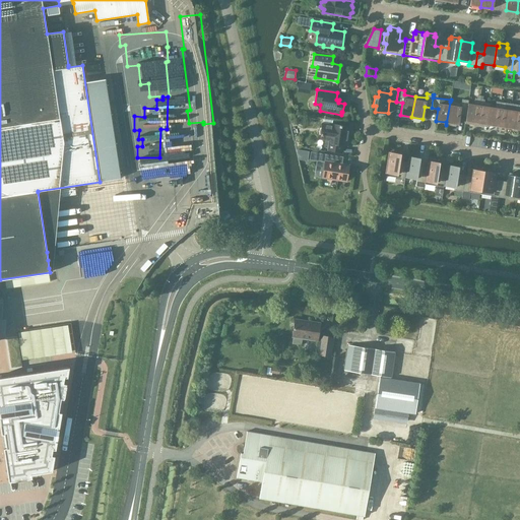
[(475,123),(479,99),(474,98),(473,105),(467,104),(468,100),(465,100),(463,113),(466,113),(464,124),(472,125),(472,122),(475,123)]
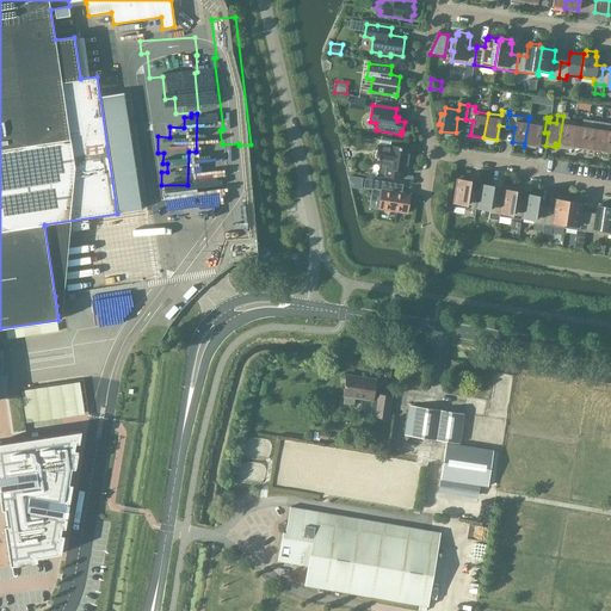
[(544,133),(547,117),(543,116),(542,122),(529,119),(524,147),(535,148),(536,146),(538,146),(541,131),(544,133)]
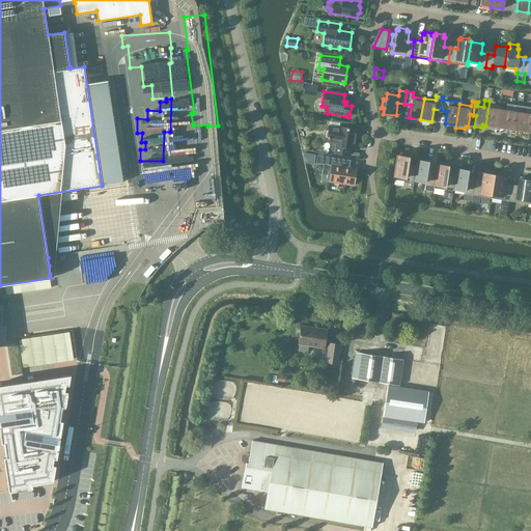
[(496,130),(500,106),(495,105),(495,102),(490,101),(485,126),(490,126),(488,129),(496,130)]
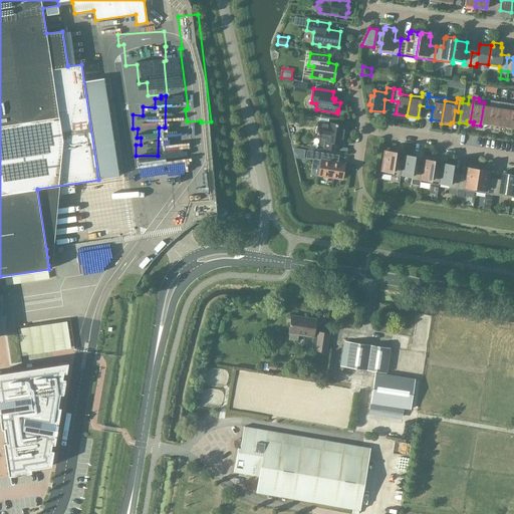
[(491,124),(495,100),(490,100),(488,106),(484,105),(484,102),(480,125),(481,125),(481,122),(491,124)]
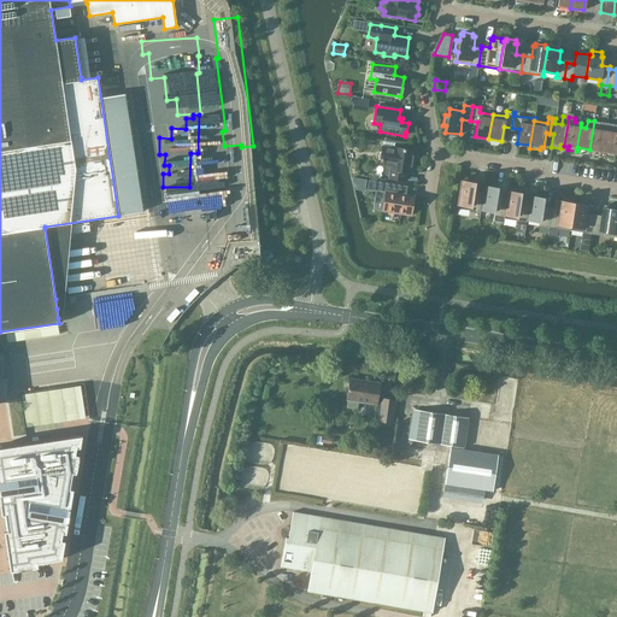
[(601,152),(605,131),(606,123),(594,121),(589,150),(601,152)]
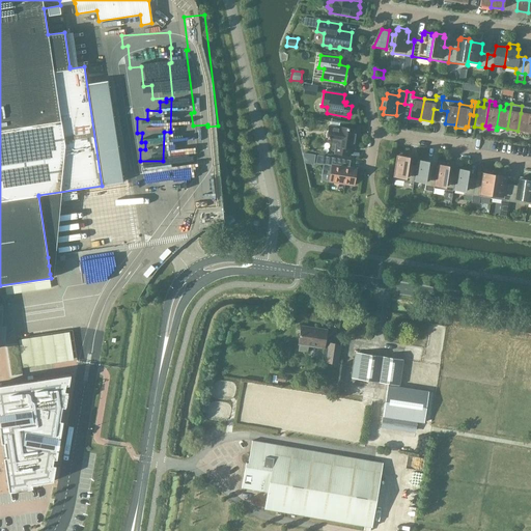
[(529,132),(530,116),(530,107),(522,106),(521,113),(518,131),(529,132)]
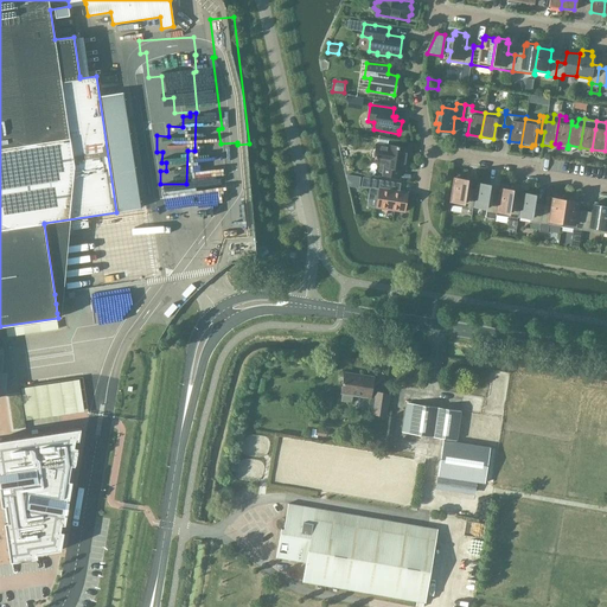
[(372,163),(379,164),(378,171),(383,172),(382,176),(398,178),(400,170),(404,170),(407,159),(409,159),(410,151),(408,151),(408,148),(387,145),(376,144),(372,163)]
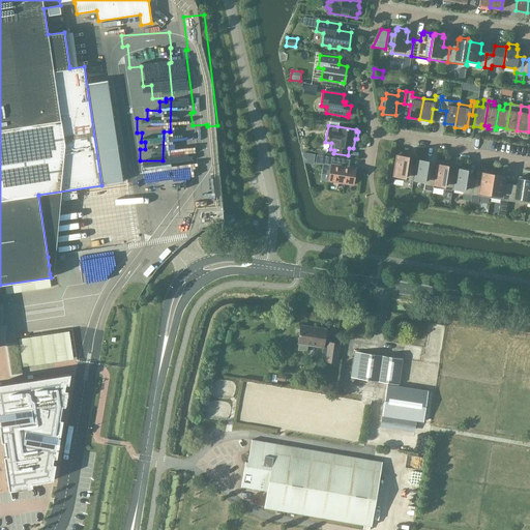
[(195,144),(218,144),(219,127),(210,127),(210,138),(195,137),(195,144)]
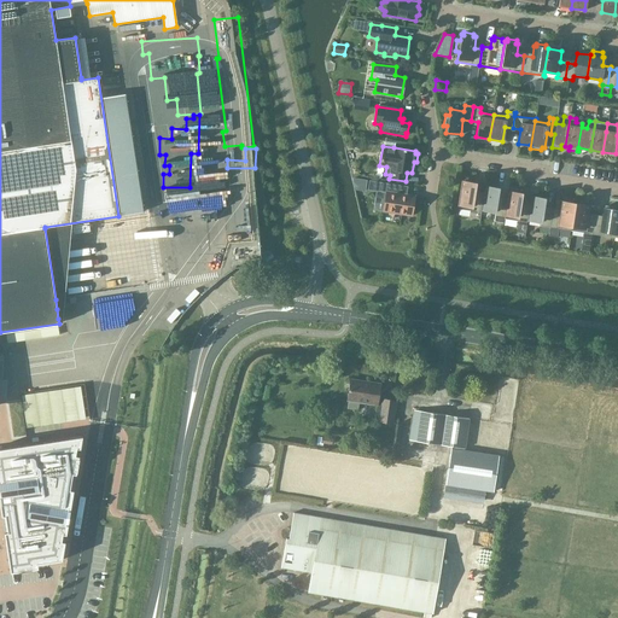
[(476,211),(478,196),(474,194),(476,184),(473,182),(474,179),(465,176),(464,181),(461,181),(458,209),(476,211)]
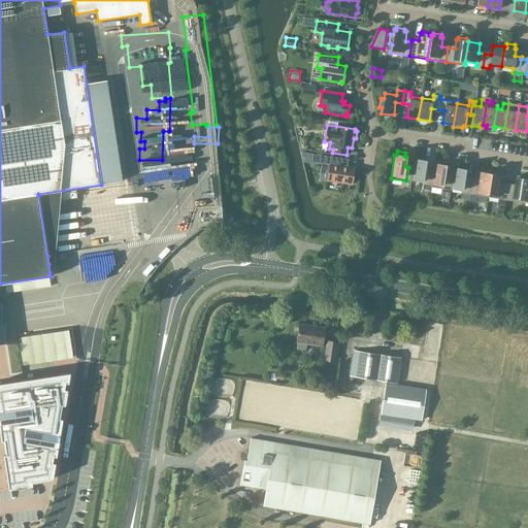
[(348,160),(316,155),(315,162),(329,164),(327,180),(352,185),(354,167),(347,166),(348,160)]
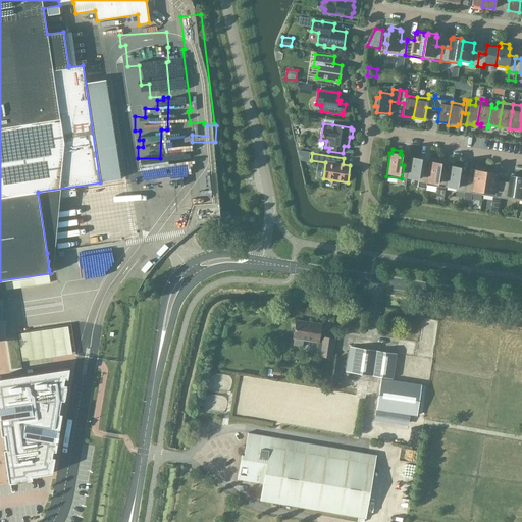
[(408,165),(404,165),(402,178),(406,179),(406,177),(418,178),(417,187),(421,188),(421,184),(423,169),(420,168),(421,159),(409,157),(408,165)]
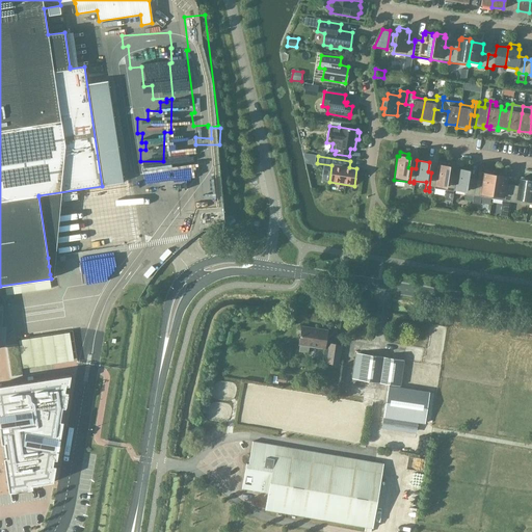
[(431,173),(429,191),(432,192),(433,188),(449,191),(452,177),(448,177),(449,166),(447,166),(448,163),(440,162),(439,165),(436,164),(435,174),(431,173)]
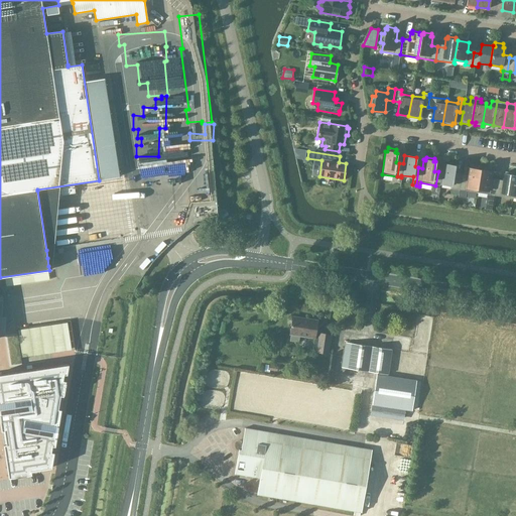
[(441,172),(438,171),(435,185),(439,185),(440,183),(452,185),(452,188),(459,189),(461,176),(454,175),(456,165),(442,163),(441,172)]
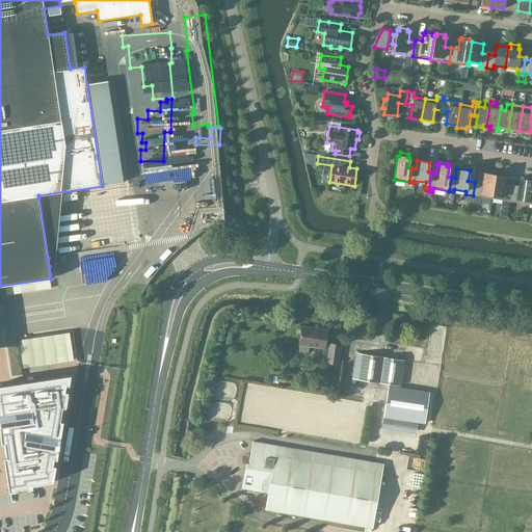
[(490,198),(495,176),(493,175),(494,173),(485,171),(485,174),(483,174),(481,183),(475,182),(473,195),(490,198)]
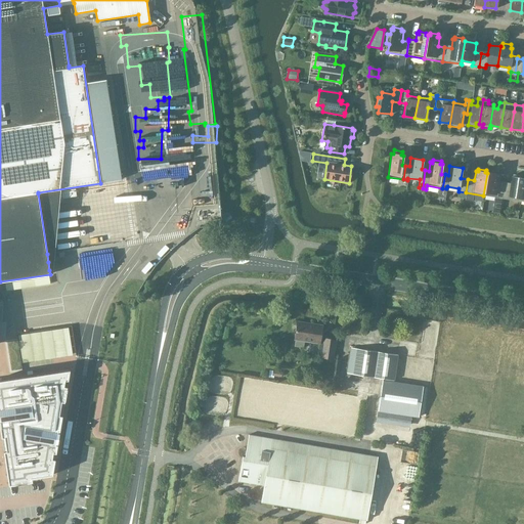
[(499,174),(487,173),(483,195),(484,195),(485,192),(495,193),(495,198),(501,199),(504,184),(497,183),(499,174)]
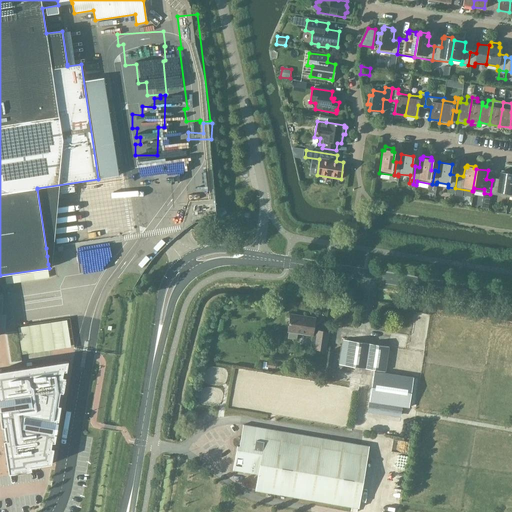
[(508,197),(511,174),(509,174),(510,172),(502,170),(502,173),(500,172),(498,181),(492,180),(490,194),(508,197)]
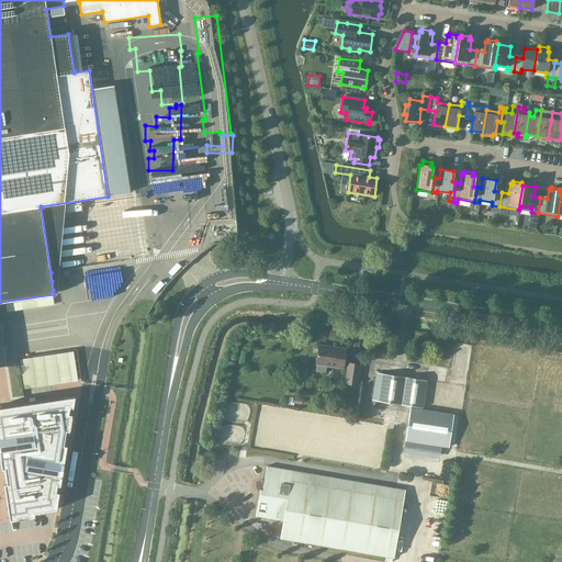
[(193,209),(192,224),(214,225),(214,220),(204,220),(204,209),(193,209)]
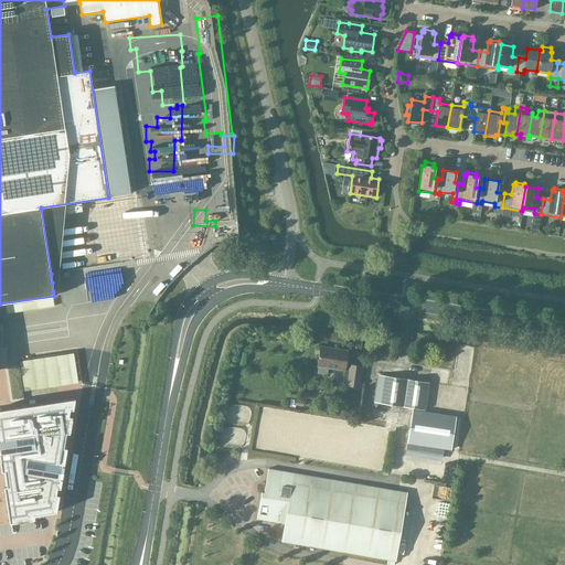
[(67,245),(67,251),(89,247),(88,242),(67,245)]
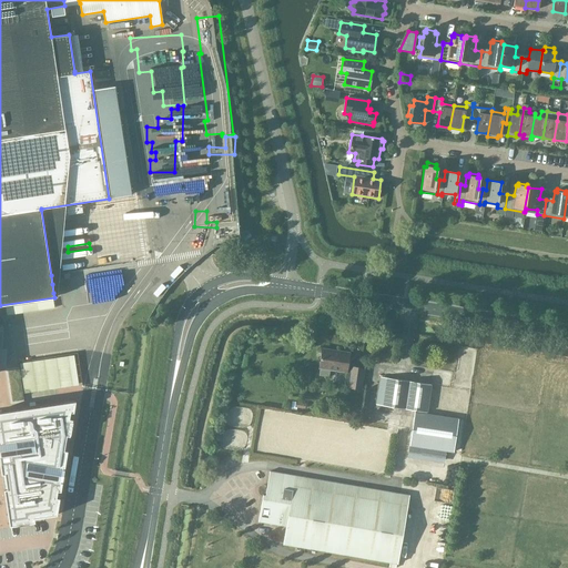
[(318,376),(330,377),(331,369),(346,372),(347,371),(352,372),(353,363),(348,362),(350,353),(322,348),(318,367),(320,367),(318,376)]
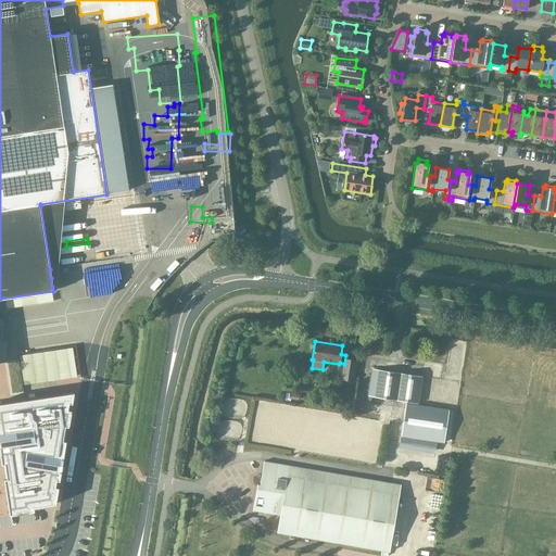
[(79,352),(78,345),(38,352),(39,358),(79,352)]
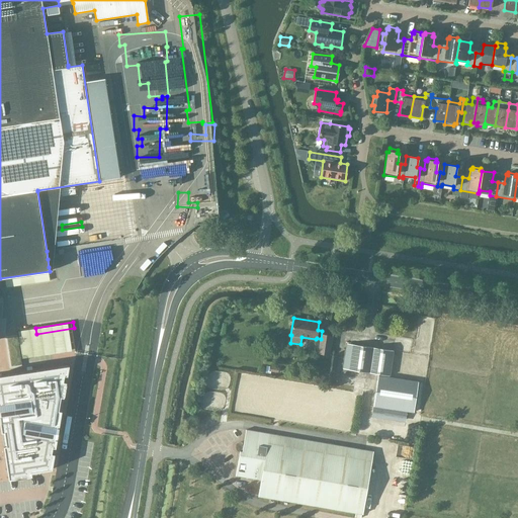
[(9,334),(0,334),(0,350),(1,356),(3,356),(4,362),(12,361),(9,334)]
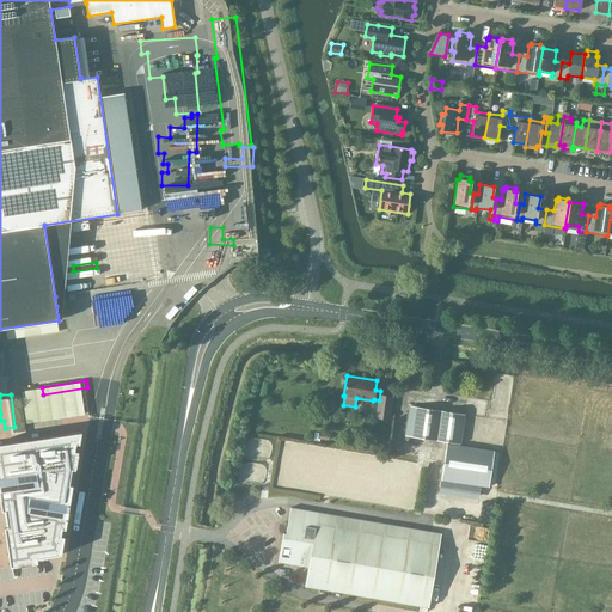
[(389,420),(392,397),(381,396),(378,418),(389,420)]
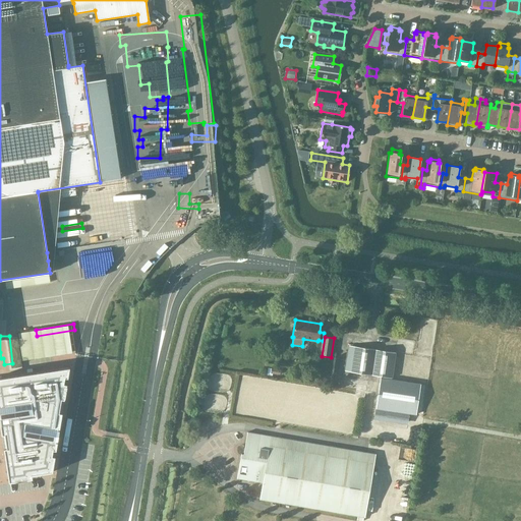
[(391,378),(395,352),(349,345),(345,370),(391,378)]
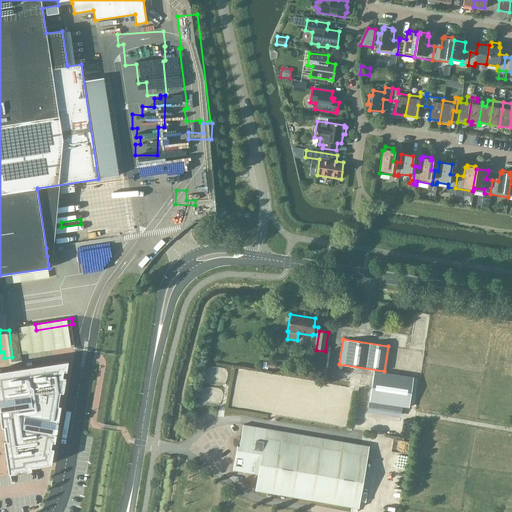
[(0,372),(0,420),(8,471),(9,474),(17,473),(16,470),(22,469),(23,472),(31,470),(31,467),(51,464),(56,435),(55,434),(55,433),(56,433),(58,423),(56,422),(57,421),(58,421),(68,361),(0,372)]
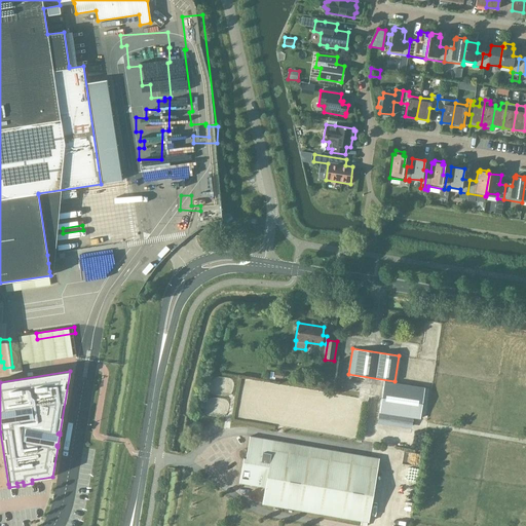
[(309,400),(306,424),(354,430),(357,410),(362,411),(365,391),(289,381),(288,387),(285,386),(284,393),(300,396),(299,399),(309,400)]
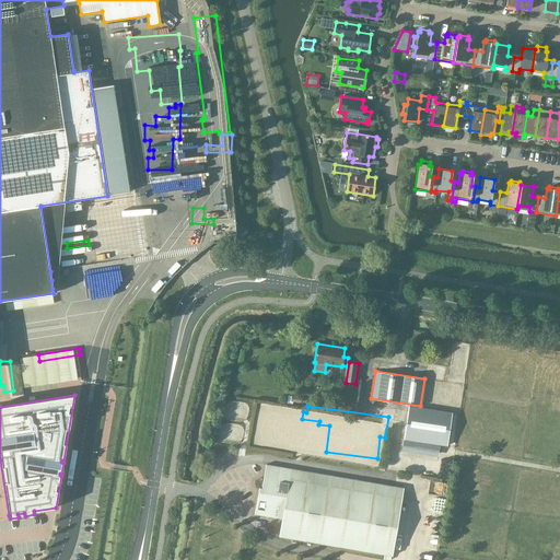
[(446,446),(452,412),(409,406),(404,440),(446,446)]
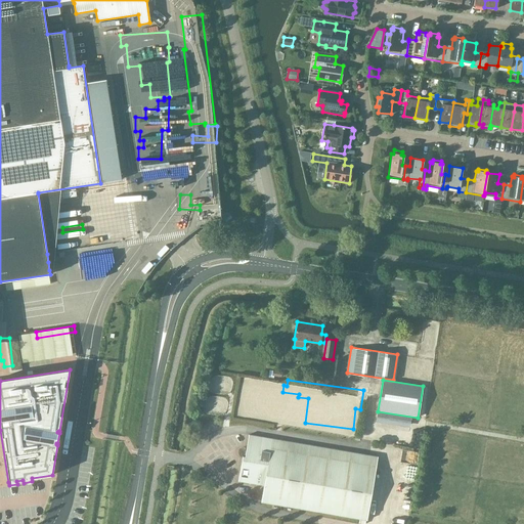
[(243,453),(237,481),(264,485),(261,501),(366,520),(378,457),(249,435),(246,451),(243,453)]
